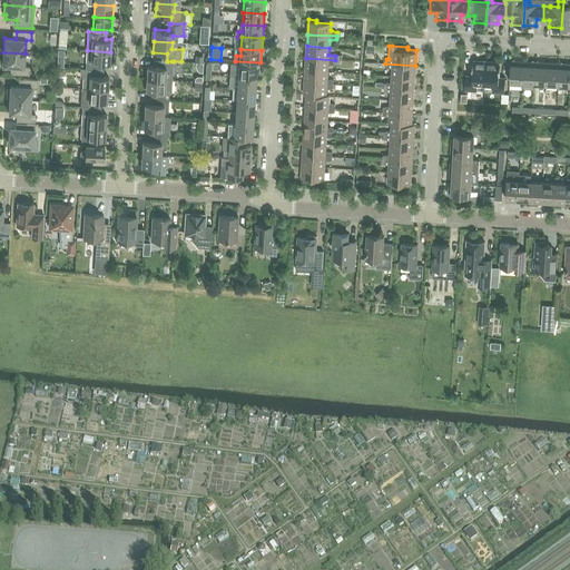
[(109,65),(110,52),(87,50),(86,69),(104,70),(105,64),(109,65)]
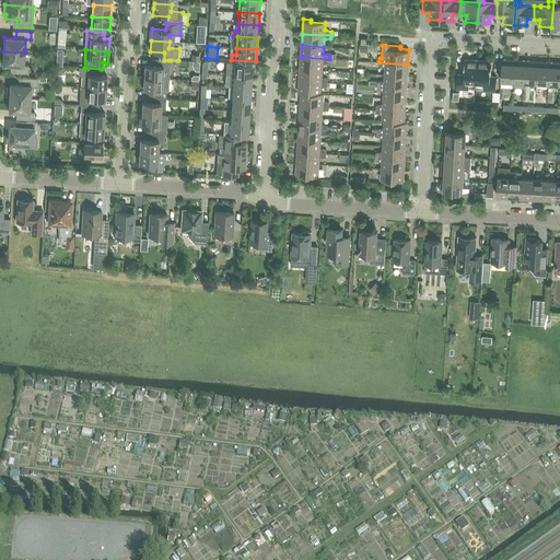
[(24,66),(25,53),(3,51),(3,65),(14,65),(13,72),(28,73),(28,66),(24,66)]
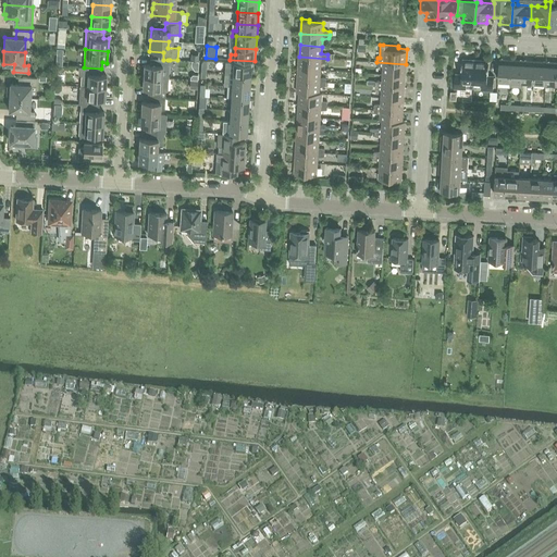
[(327,62),(327,59),(299,57),(298,69),(320,70),(321,63),(327,62)]
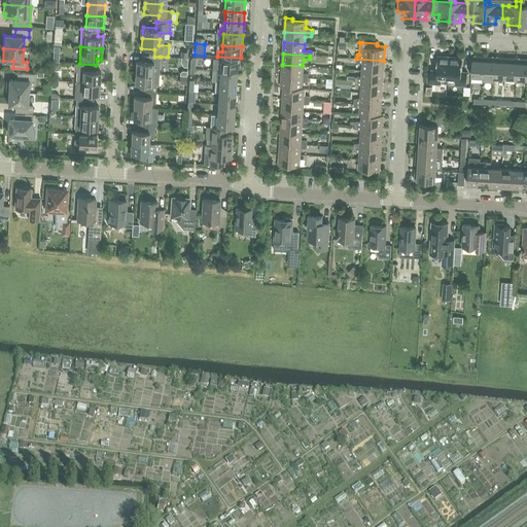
[(159,57),(154,57),(142,56),(141,62),(136,61),(136,73),(153,74),(160,74),(161,57),(159,57)]
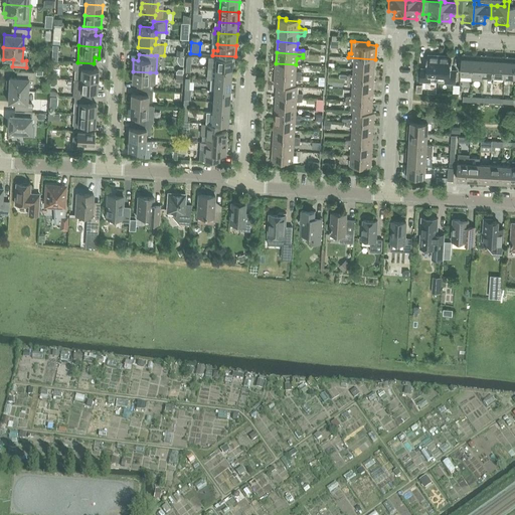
[(472,74),(473,55),(462,54),(461,73),(472,74)]
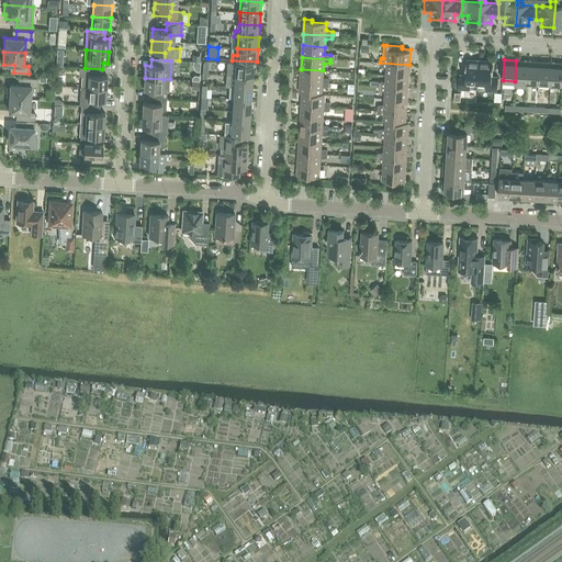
[(479,82),(480,60),(467,60),(465,74),(459,74),(458,88),(479,90),(479,82)]
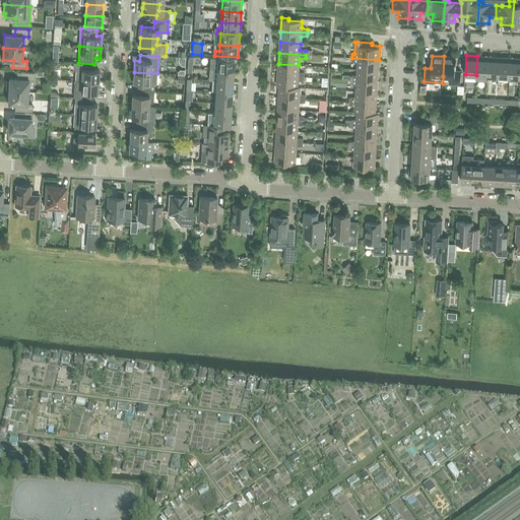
[(444,56),(443,76),(450,76),(449,83),(460,84),(461,71),(455,71),(456,57),(444,56)]
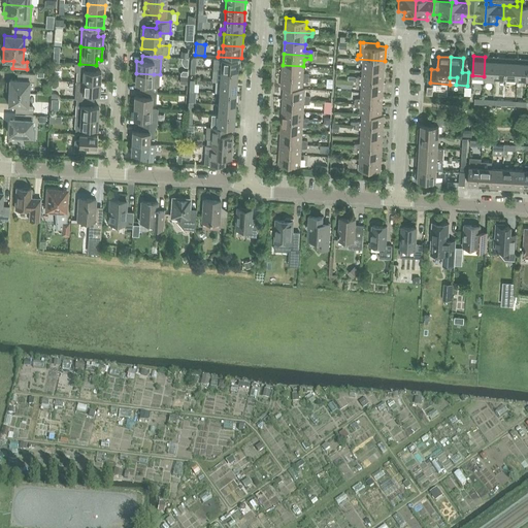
[(494,83),(496,58),(485,57),(484,76),(484,81),(494,83)]
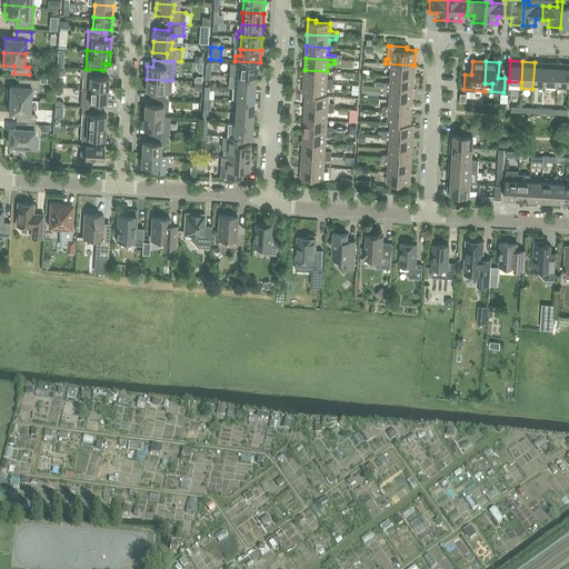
[(546,83),(547,62),(535,62),(533,83),(546,83)]
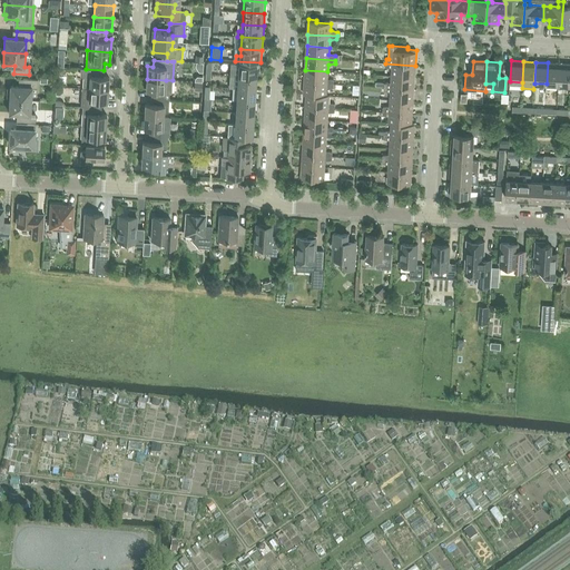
[(560,68),(560,64),(548,62),(547,84),(558,85),(559,68),(560,68)]
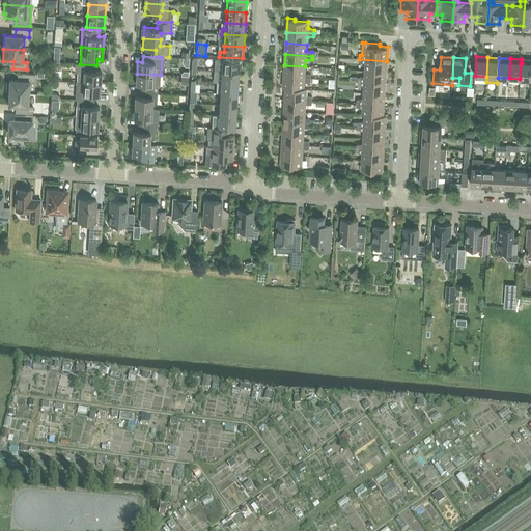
[(239,73),(239,61),(215,59),(214,71),(239,73)]
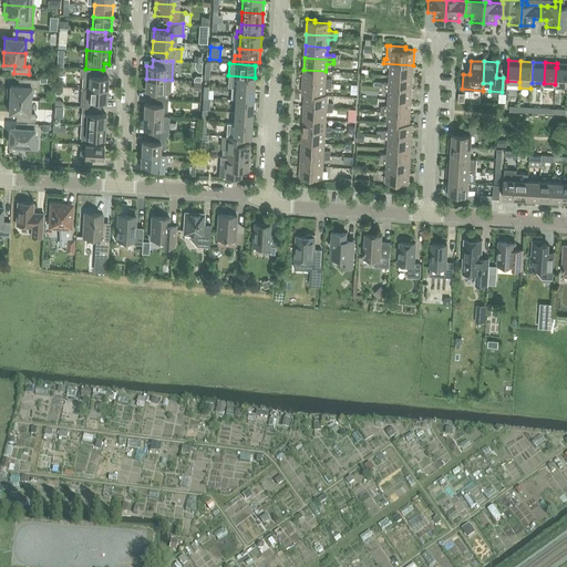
[(412,78),(413,65),(383,63),(383,66),(390,68),(390,76),(412,78)]
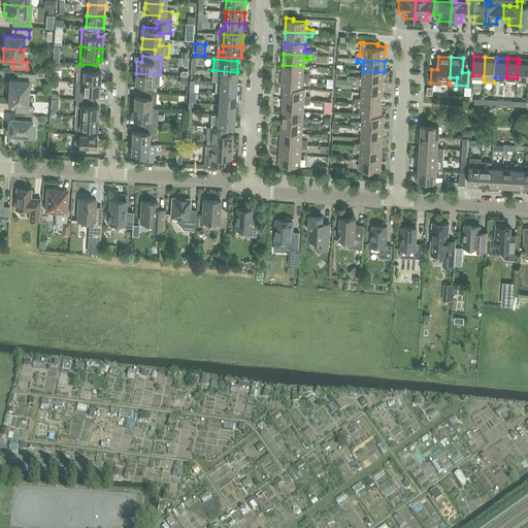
[(527,78),(527,59),(519,59),(519,63),(518,63),(517,78),(527,78)]
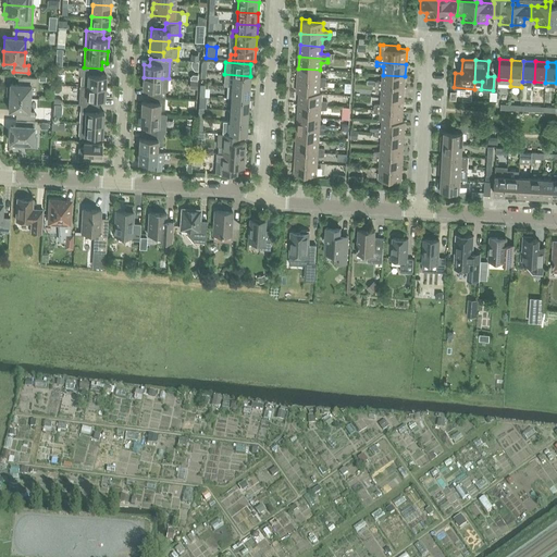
[(101,69),(84,67),(78,67),(78,75),(82,77),(81,86),(106,88),(107,75),(101,75),(101,69)]
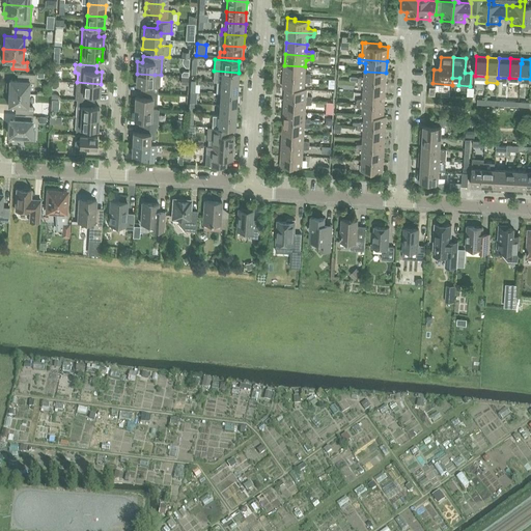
[(305,73),(305,66),(284,65),(284,77),(311,78),(311,75),(305,73)]
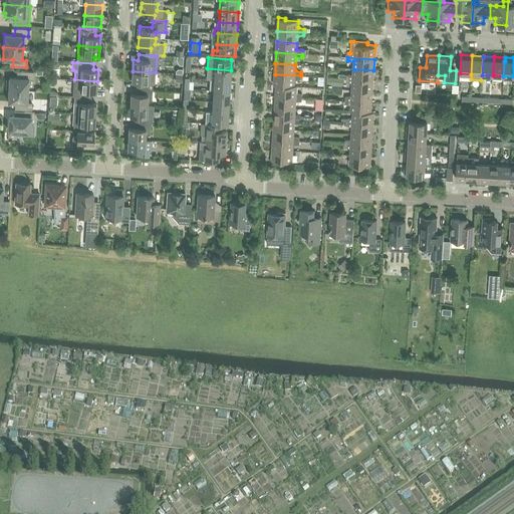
[(230,81),(231,70),(207,68),(207,79),(211,79),(230,81)]
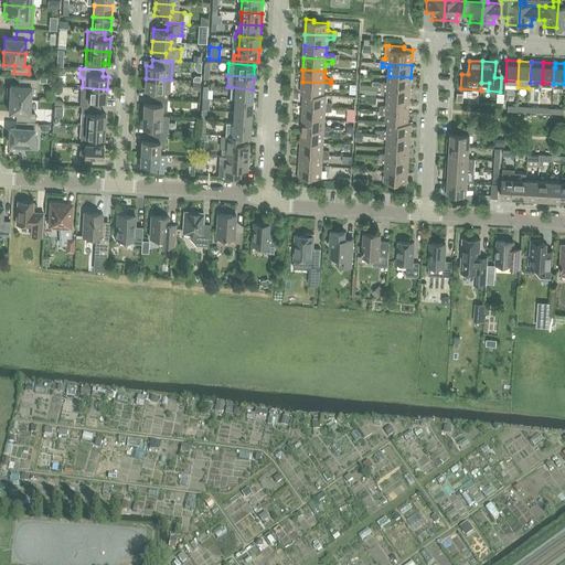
[(381,83),(381,87),(409,88),(411,77),(388,76),(388,82),(381,83)]
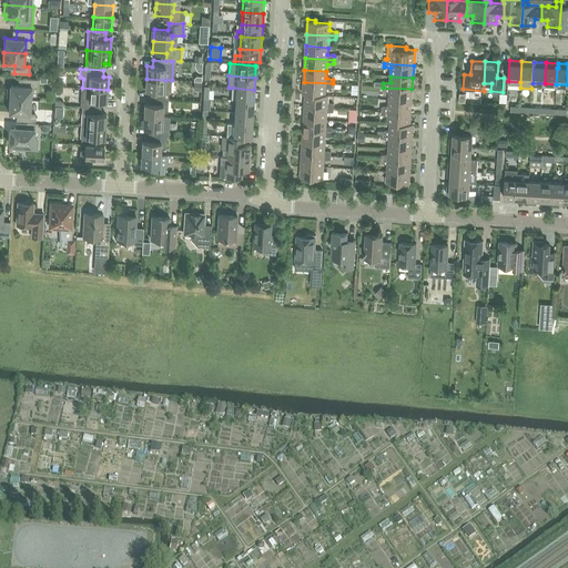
[(8,89),(7,97),(10,97),(10,99),(31,101),(32,88),(37,88),(38,80),(22,79),(21,87),(10,85),(10,89),(8,89)]
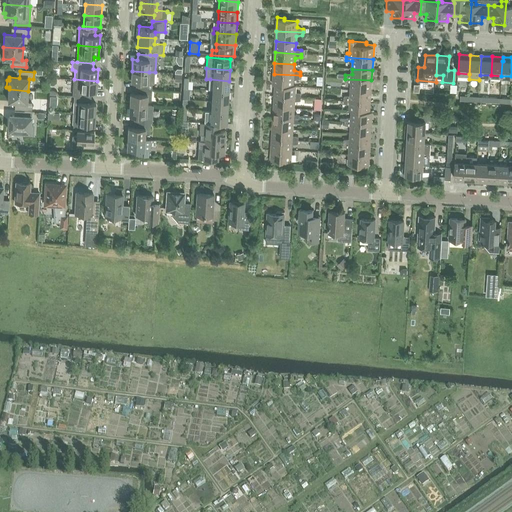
[(154,83),(155,72),(149,72),(132,71),(131,82),(136,82),(136,88),(148,89),(148,88),(152,89),(152,83),(154,83)]
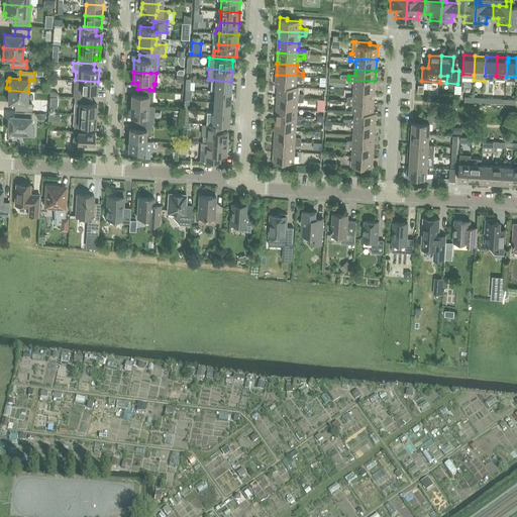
[(303,80),(303,76),(277,75),(276,86),(278,86),(296,87),(296,86),(296,80),(303,80)]
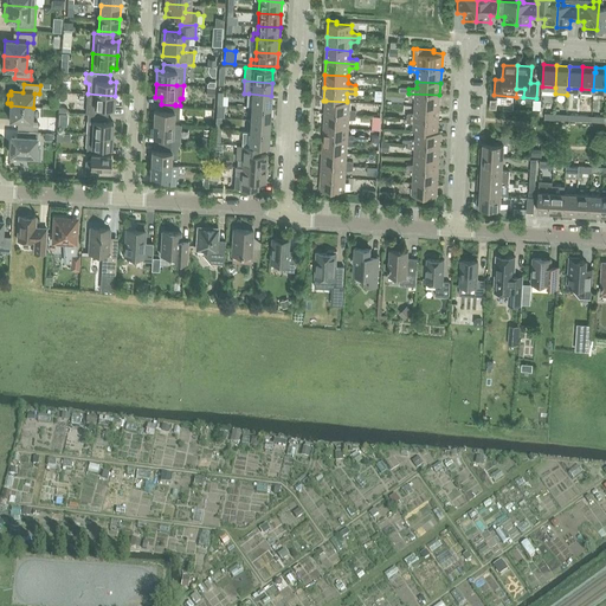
[(114,108),(115,96),(88,94),(86,114),(108,115),(108,108),(114,108)]
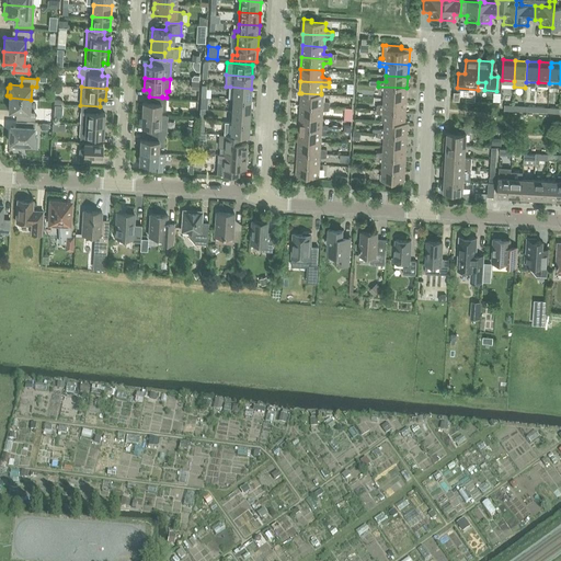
[(250,100),(251,89),(230,87),(229,99),(250,100)]
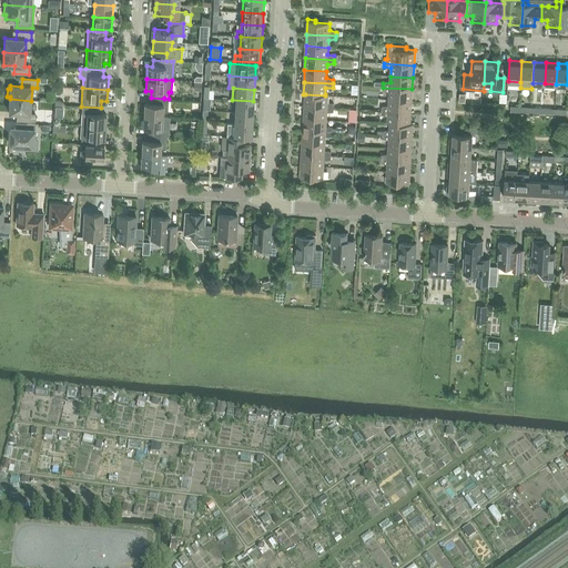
[(412,101),(412,89),(383,88),(383,91),(389,92),(389,100),(412,101)]
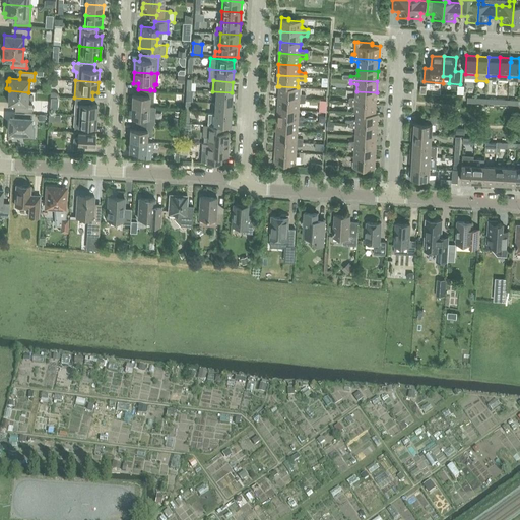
[(300,87),(298,86),(298,87),(279,86),(279,98),(306,99),(306,95),(300,93),(300,87)]
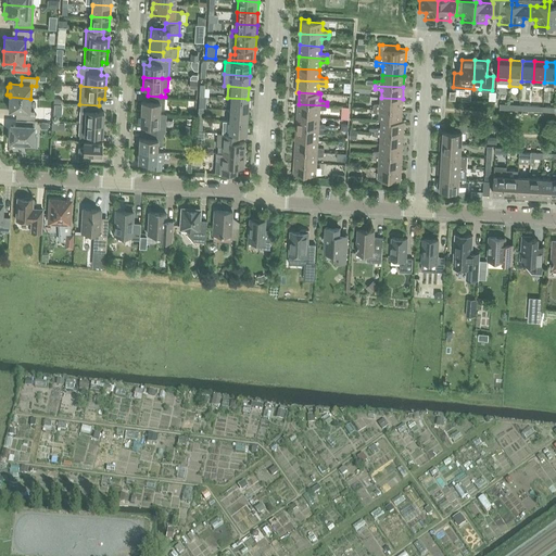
[(164,109),(165,97),(161,96),(161,97),(148,96),(147,102),(141,101),(141,113),(159,114),(160,114),(160,109),(164,109)]
